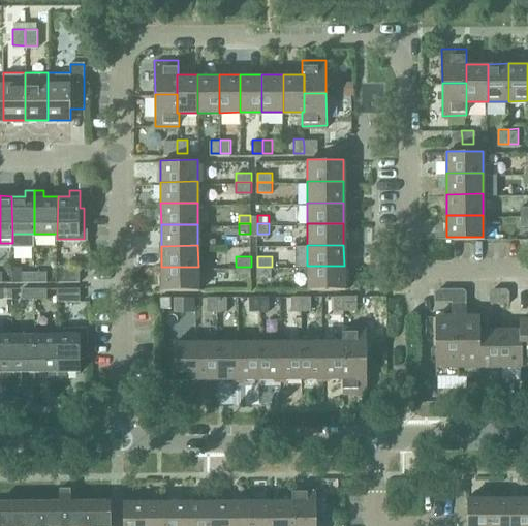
[(57,280),(80,280),(80,264),(57,264),(57,280)]
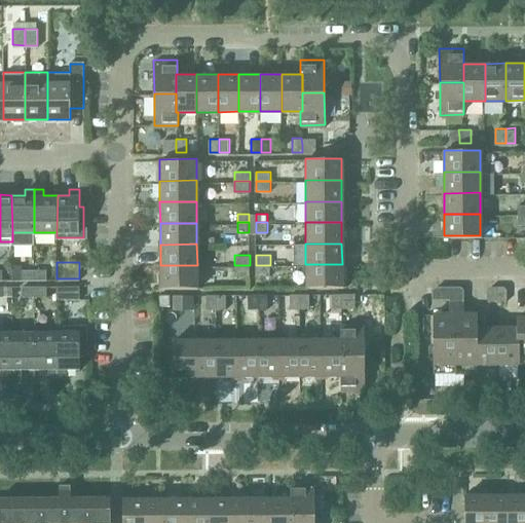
[(342,264),(305,264),(305,286),(342,286),(342,264)]
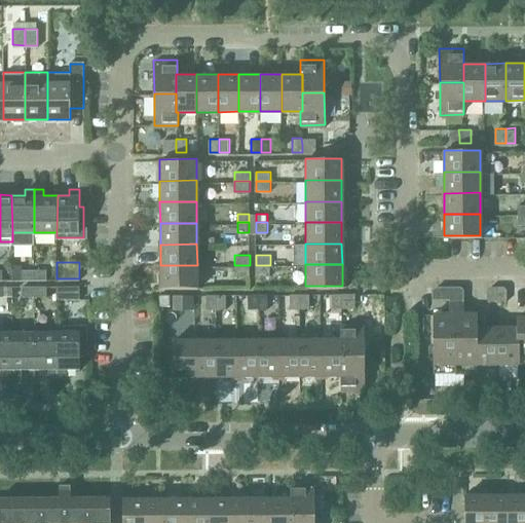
[(197,265),(160,265),(160,287),(197,287),(197,265)]
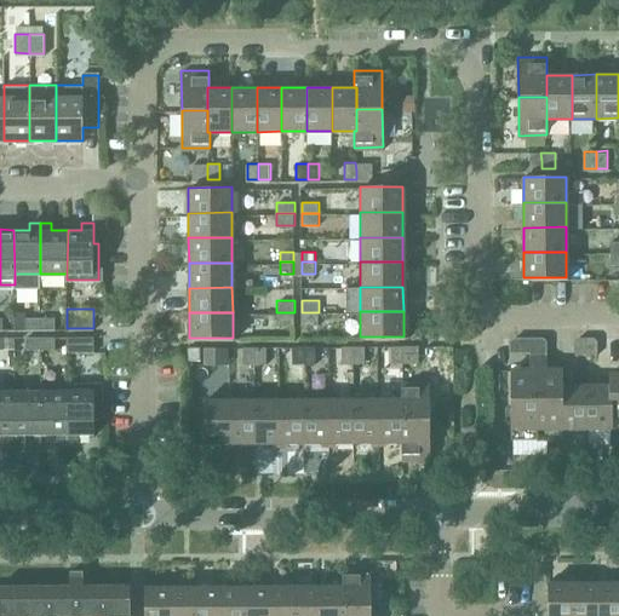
[(276,312),(276,323),(294,323),(294,312),(276,312)]
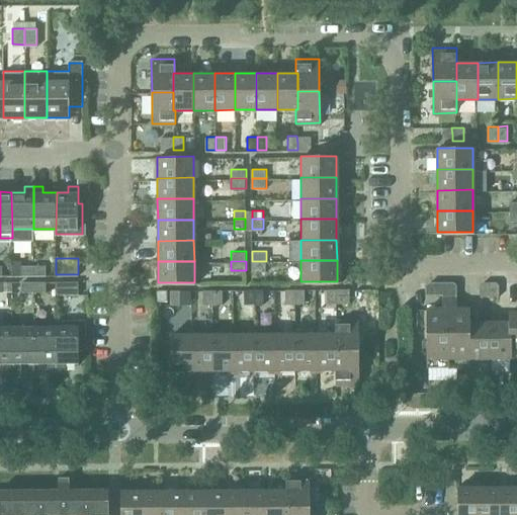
[(252,261),(252,270),(266,270),(266,261),(252,261)]
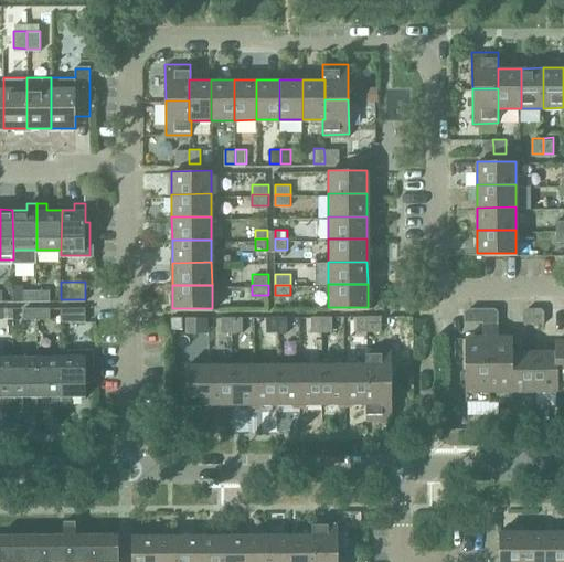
[(24,288),(24,299),(38,299),(36,288),(24,288)]
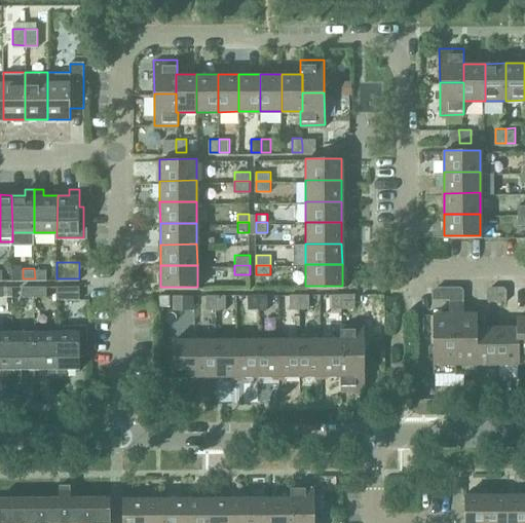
[(47,278),(47,268),(34,268),(35,278),(47,278)]
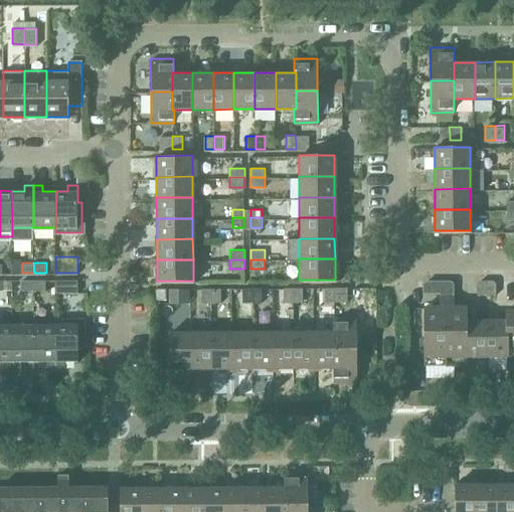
[(22,279),(22,288),(34,289),(34,279),(22,279)]
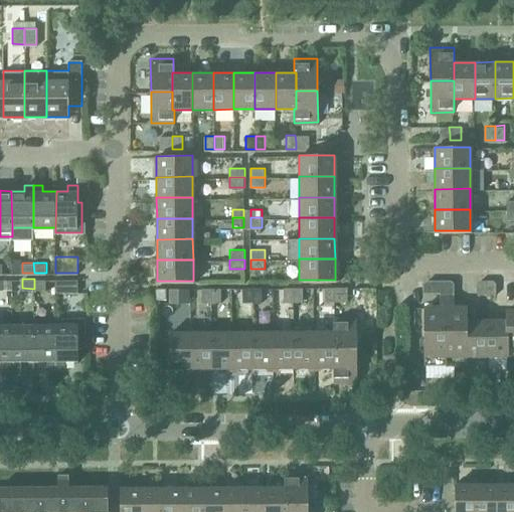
[(46,289),(46,279),(34,279),(34,289),(46,289)]
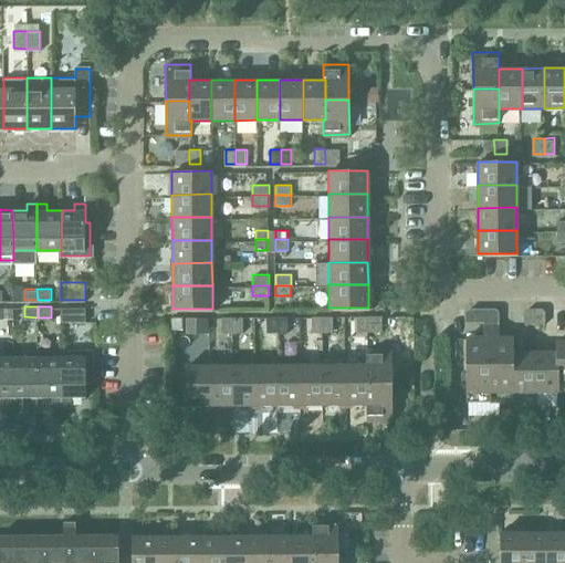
[(85,320),(85,306),(61,306),(61,320),(85,320)]
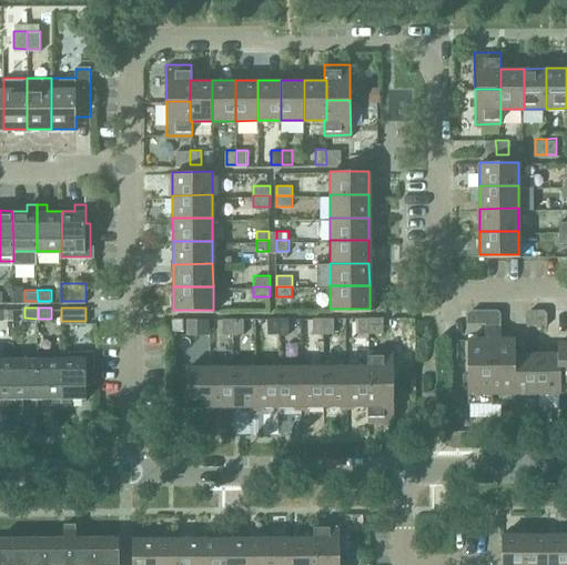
[(467,312),(467,322),(485,322),(484,309),(472,309),(467,312)]
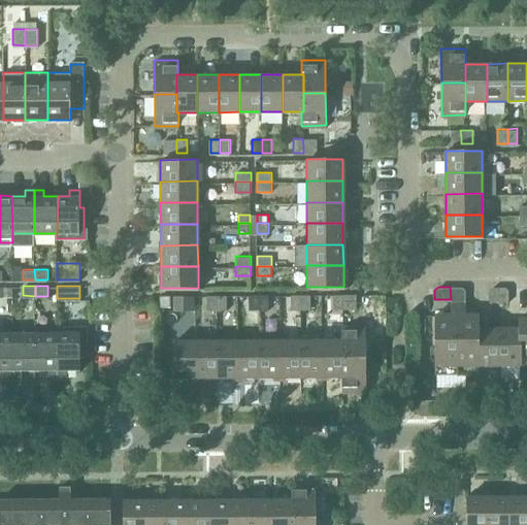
[(462,287),(456,287),(450,287),(451,299),(465,299),(465,291),(462,287)]
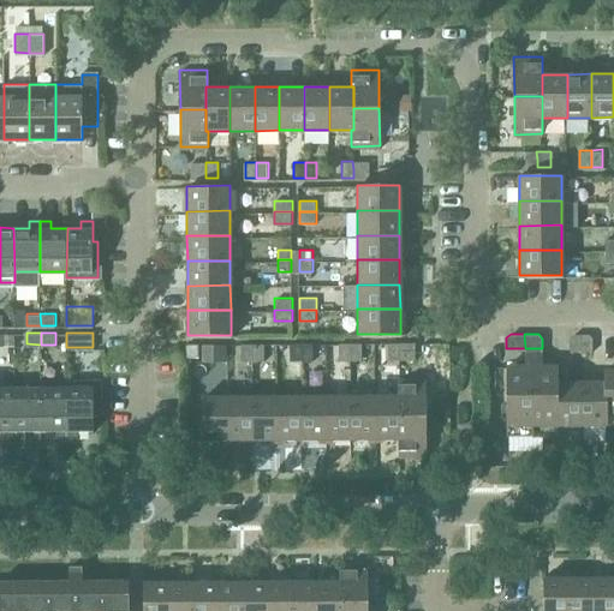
[(568,336),(568,349),(580,349),(580,334),(572,334),(568,336)]
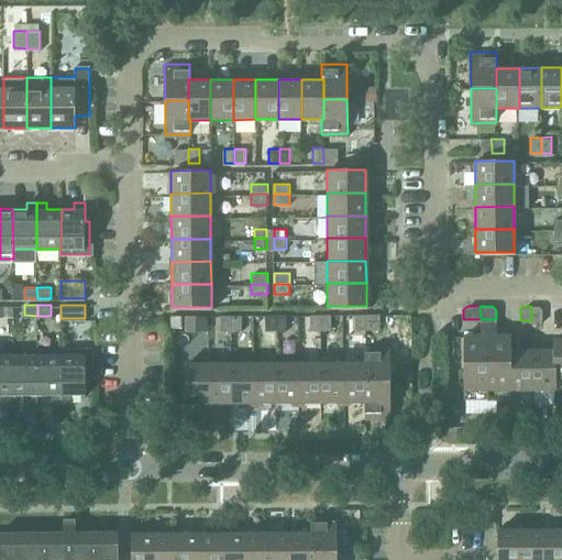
[(531,306),(531,320),(541,320),(541,308),(538,306),(531,306)]
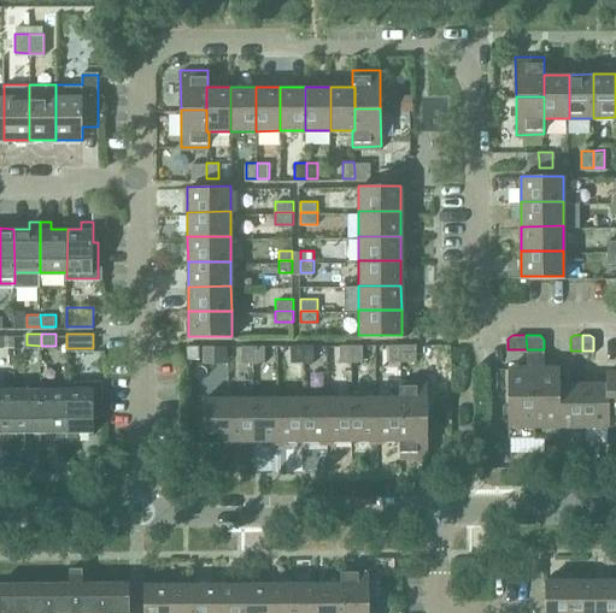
[(362,342),(352,343),(352,360),(362,360),(362,342)]
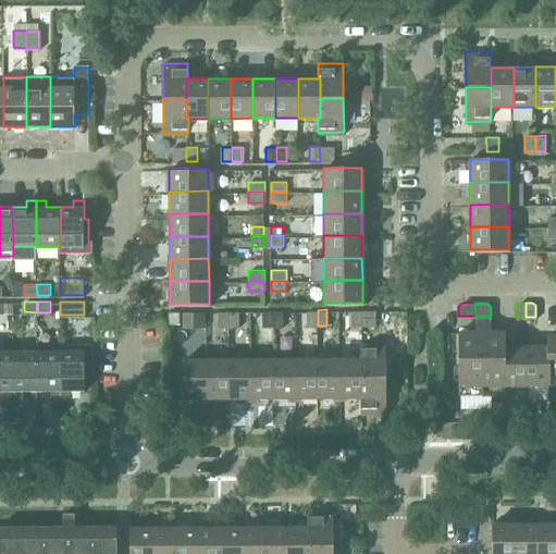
[(361,317),(361,309),(351,309),(351,324),(361,324),(361,317)]
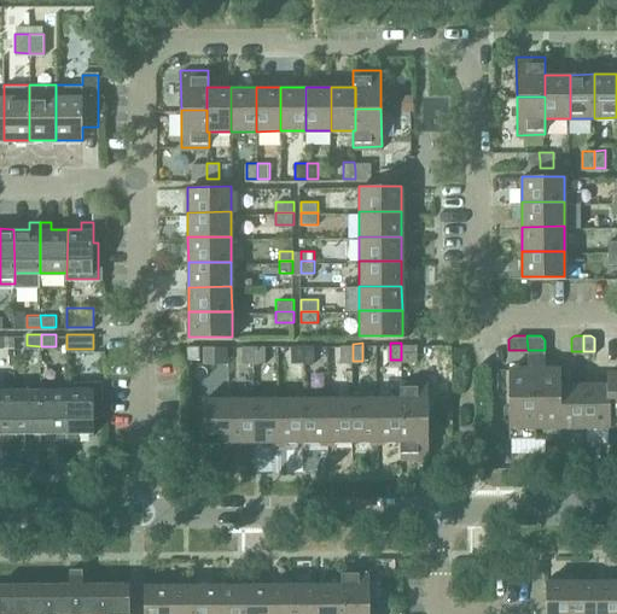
[(198,357),(199,345),(187,344),(186,357),(198,357)]
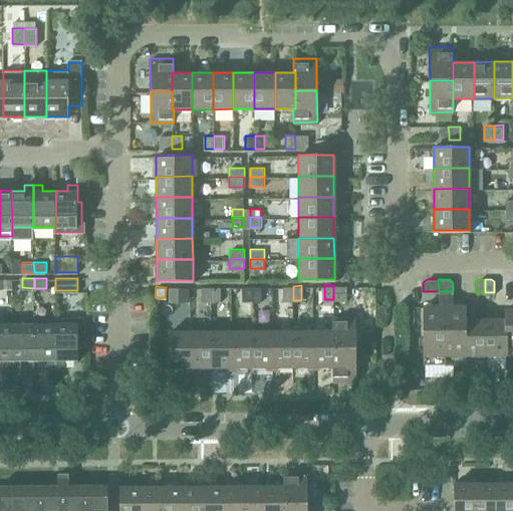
[(169,300),(177,300),(177,286),(169,287),(169,300)]
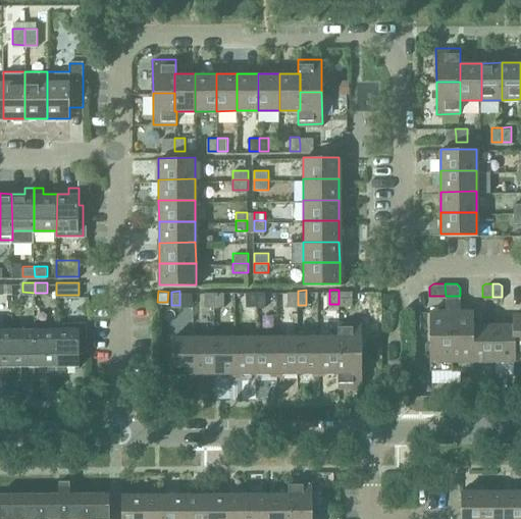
[(215,291),(206,291),(206,305),(215,305),(215,291)]
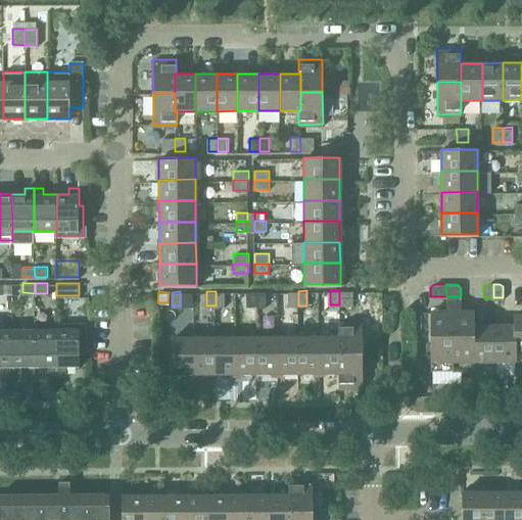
[(224,291),(216,291),(216,305),(224,305),(224,291)]
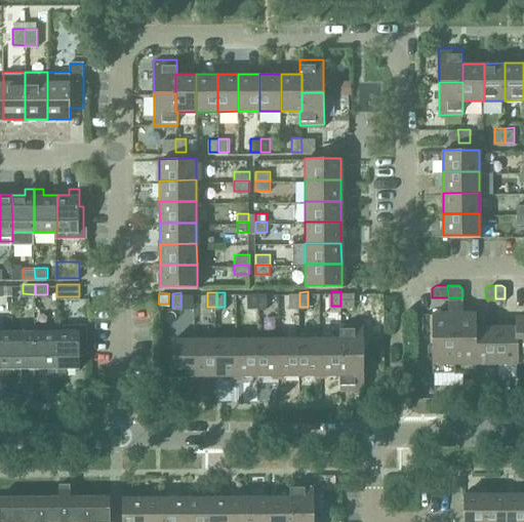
[(257,292),(249,292),(249,307),(257,307),(257,292)]
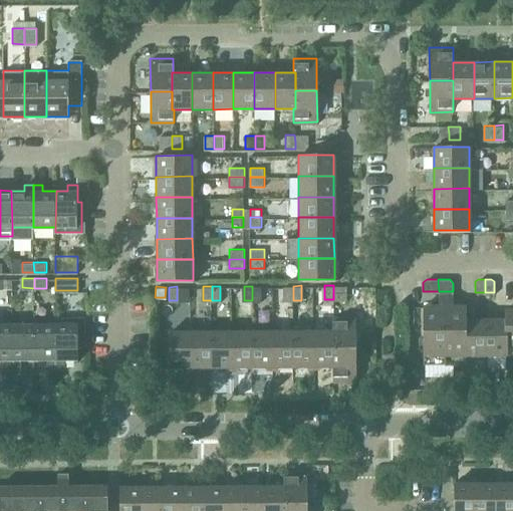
[(260,286),(252,286),(252,300),(261,300),(260,286)]
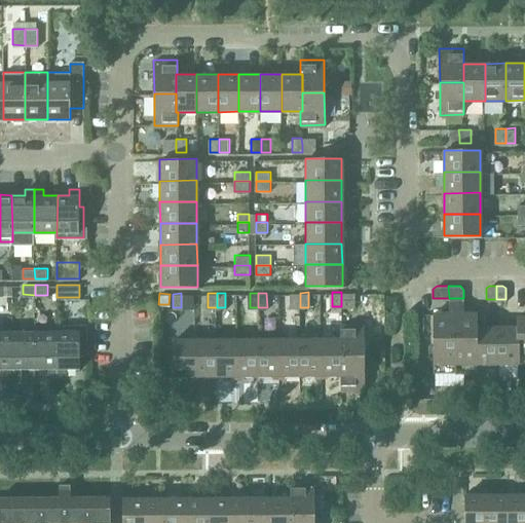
[(300,293),(292,293),(292,307),(300,307),(300,293)]
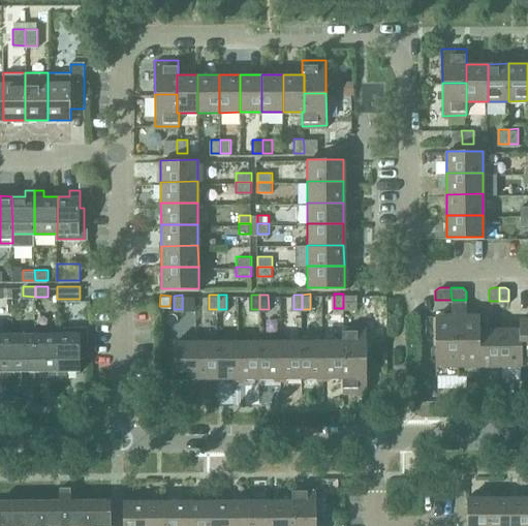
[(459,373),(459,314),(459,309),(452,309),(452,314),(435,314),(435,373),(459,373)]
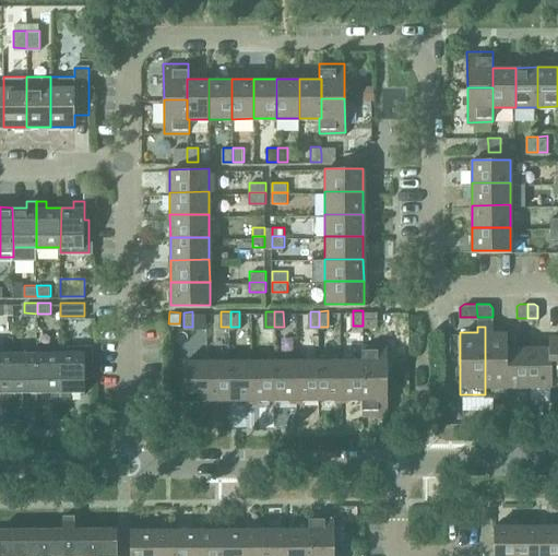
[(493,327),(485,327),(485,332),(485,394),(507,394),(507,386),(507,346),(507,332),(493,331),(493,327)]
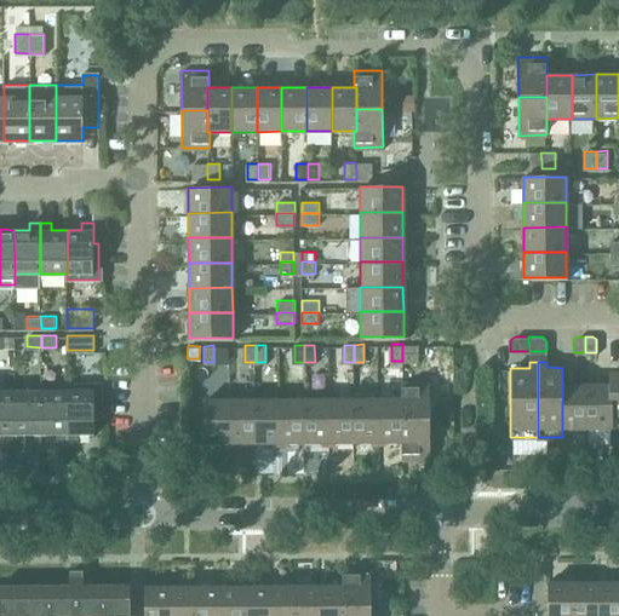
[(618,372),(608,372),(608,384),(612,384),(612,415),(618,415),(618,372)]
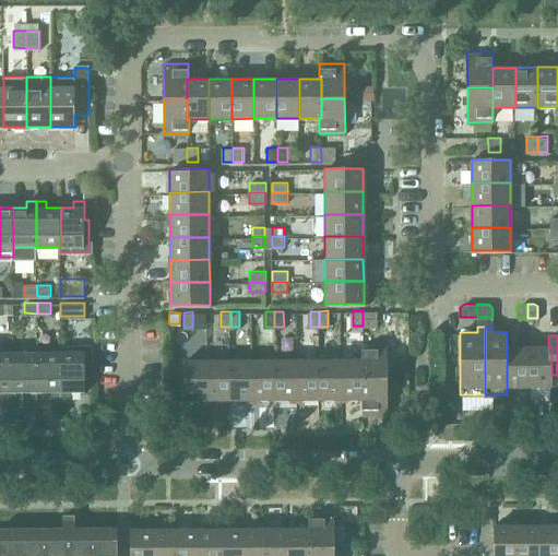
[(361,344),(361,359),(361,379),(388,379),(387,343),(361,344)]
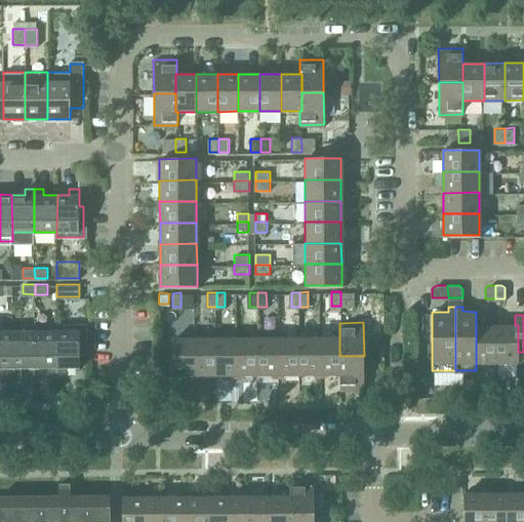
[(57,323),(57,330),(56,330),(57,343),(57,375),(66,375),(66,367),(80,367),(80,353),(87,353),(87,323),(57,323)]
